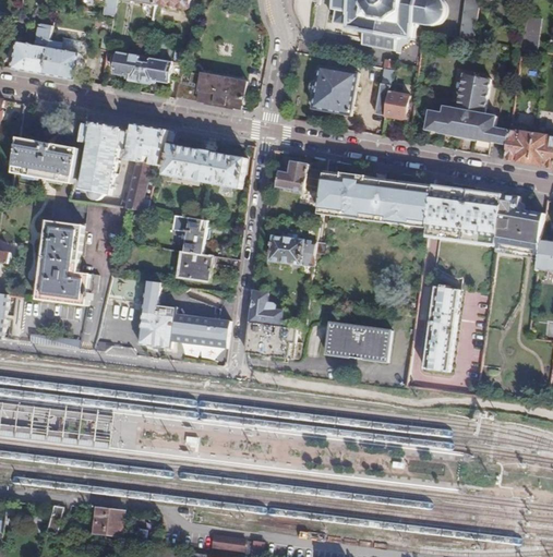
[(125,0),(140,2),(139,7),(140,10),(141,12),(143,15),(145,16),(151,19),(154,0),(125,0)]
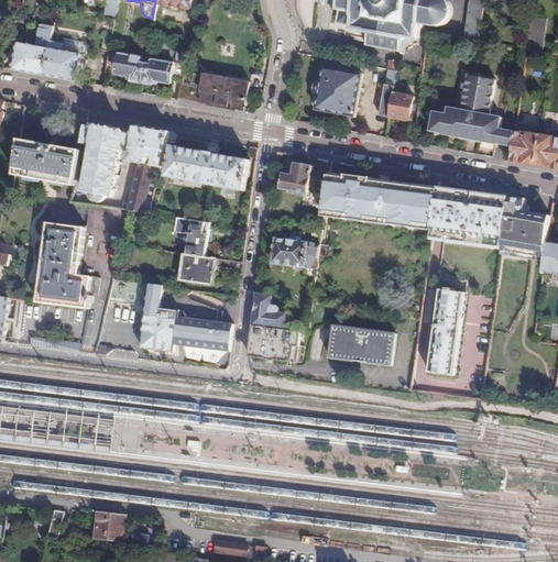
[(427,25),(431,24),(435,24),(438,24),(444,21),(446,19),(449,14),(450,11),(450,7),(449,4),(448,1),(447,0),(336,0),(335,8),(335,10),(332,23),(332,24),(346,25),(345,30),(362,32),(360,45),(376,47),(394,51),(394,50),(397,51),(400,39),(413,41),(413,40),(416,40),(418,25),(422,25),(422,24),(427,25)]
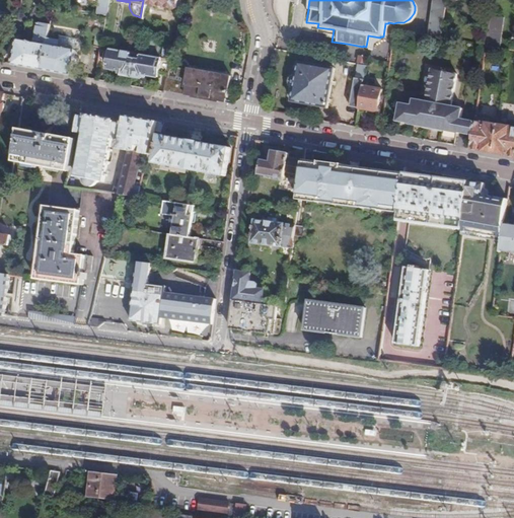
[(430,0),(426,35),(438,37),(442,0),(430,0)]
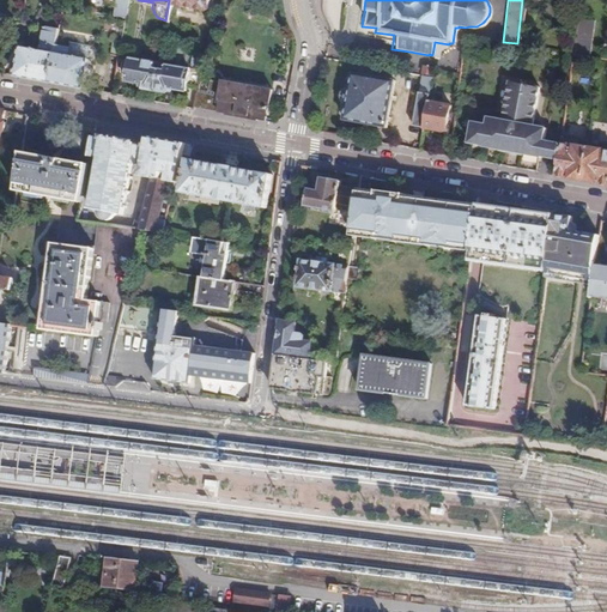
[(53,44),(55,30),(41,28),(36,49),(16,46),(11,76),(30,79),(46,82),(53,44)]
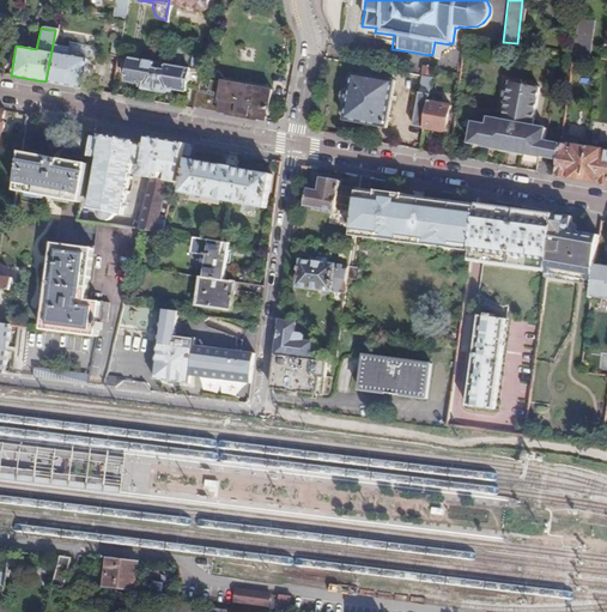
[(53,44),(46,82),(65,85),(78,88),(84,59),(64,54),(65,47),(53,44)]
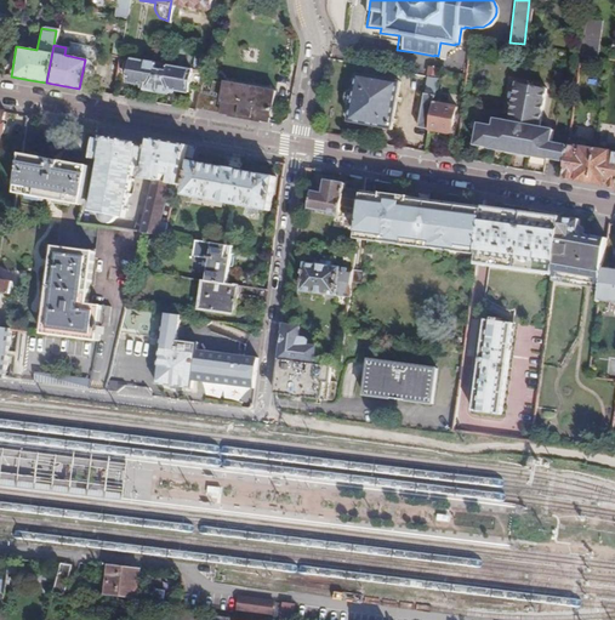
[(578,46),(576,55),(591,56),(592,47),(578,46)]
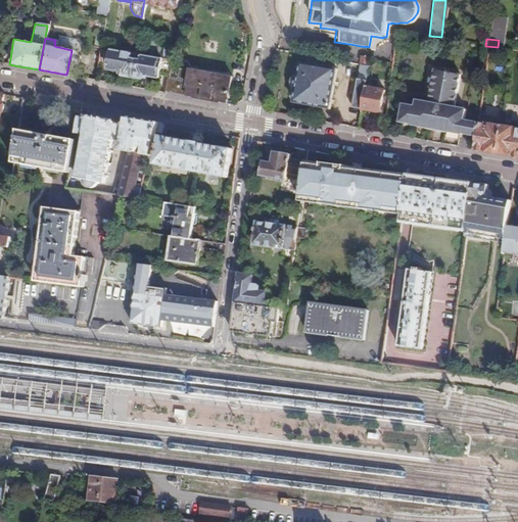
[(161,43),(158,57),(165,58),(168,44),(161,43)]
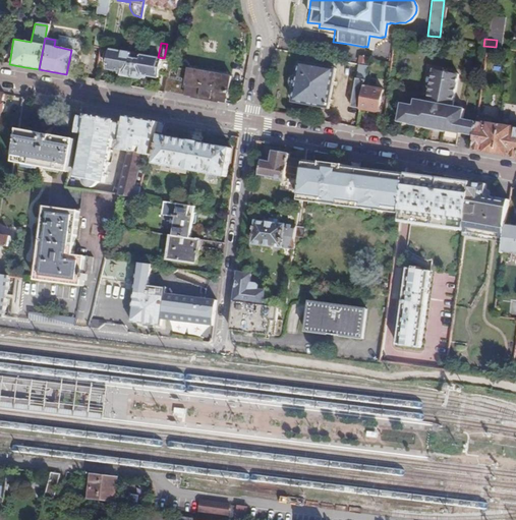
[(119,73),(128,75),(133,52),(107,48),(104,67),(116,69),(120,70),(119,73)]
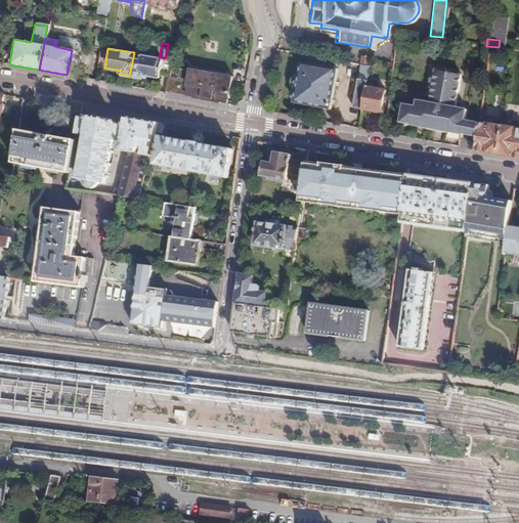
[(134,52),(129,76),(139,78),(140,74),(143,75),(155,77),(156,72),(166,74),(168,59),(165,58),(159,57),(134,52)]
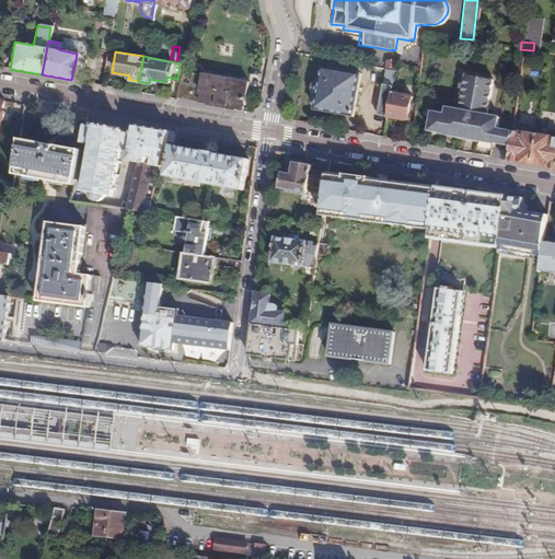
[(392,60),(384,58),(383,66),(391,67),(392,60)]
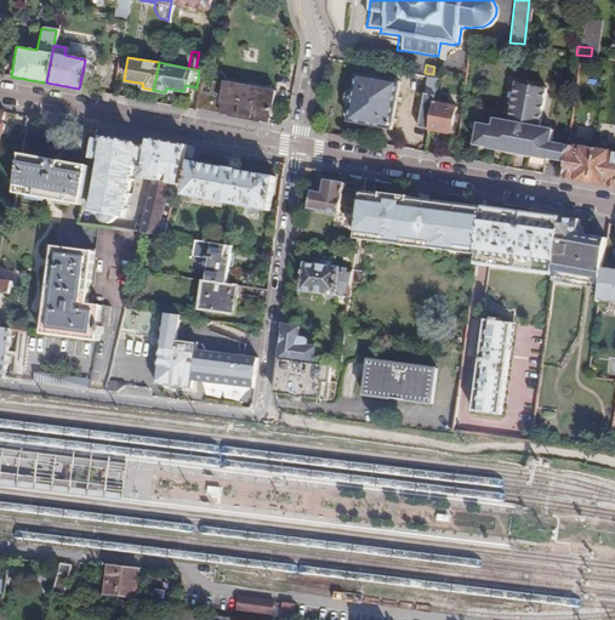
[(396,81),(354,73),(351,87),(347,87),(343,103),(348,104),(345,121),(387,129),(396,81)]
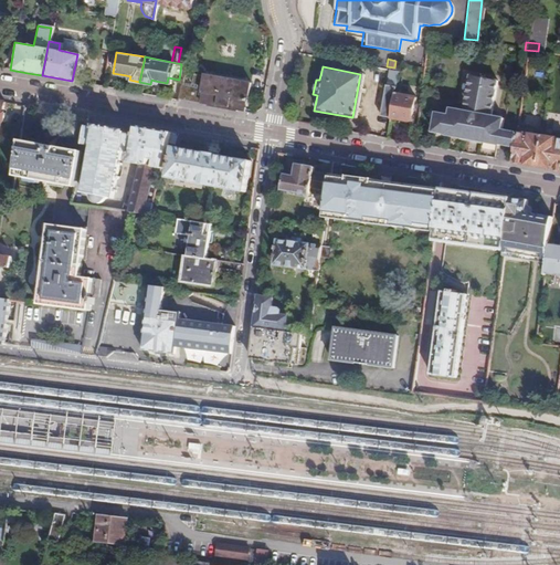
[(392,92),(395,71),(387,69),(378,114),(388,116),(392,92)]
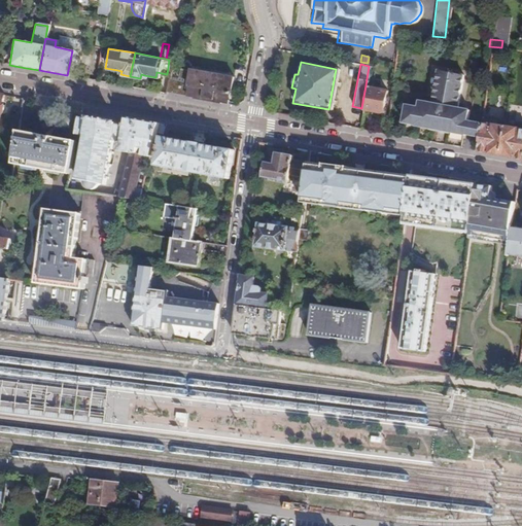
[(166,78),(164,91),(168,92),(189,96),(189,97),(206,100),(216,102),(217,100),(223,102),(225,94),(227,94),(230,76),(187,68),(184,81),(166,78)]
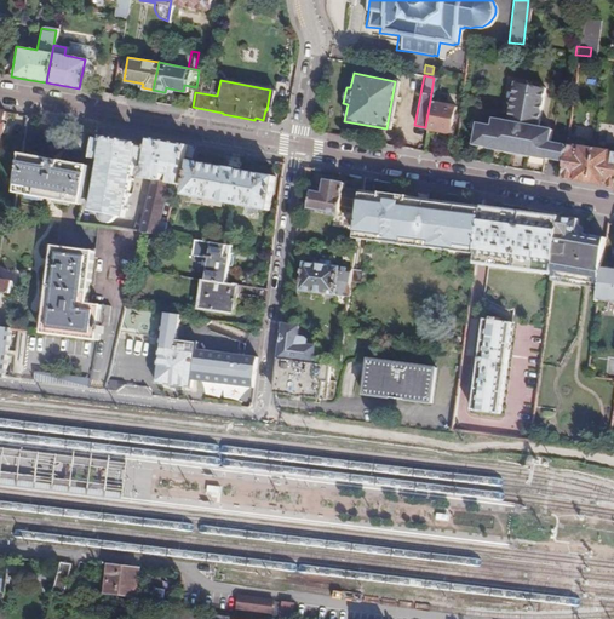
[(217,82),(206,80),(205,91),(214,92),(217,82)]
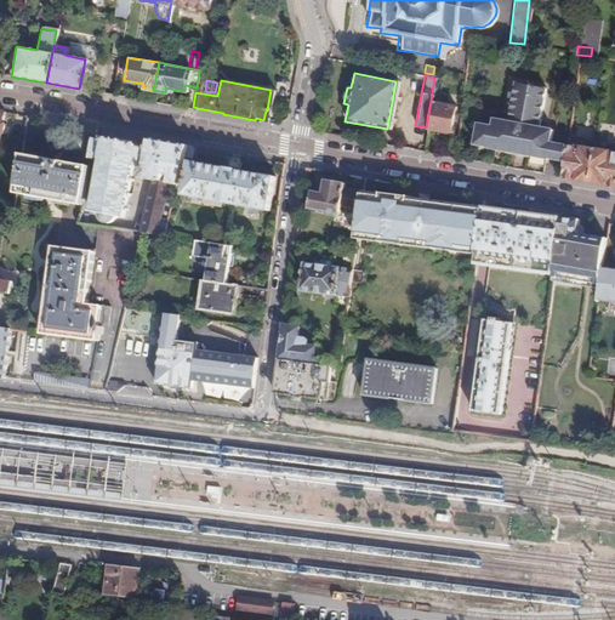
[(564,144),(564,143),(547,141),(550,128),(535,125),(541,86),(512,81),(505,119),(490,117),(489,125),(473,123),(471,143),(562,160),(564,144)]
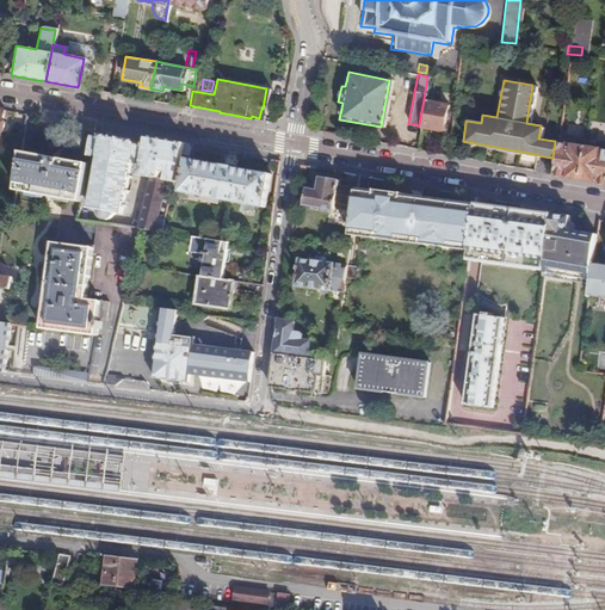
[(445,103),(424,99),(419,125),(440,130),(445,103)]
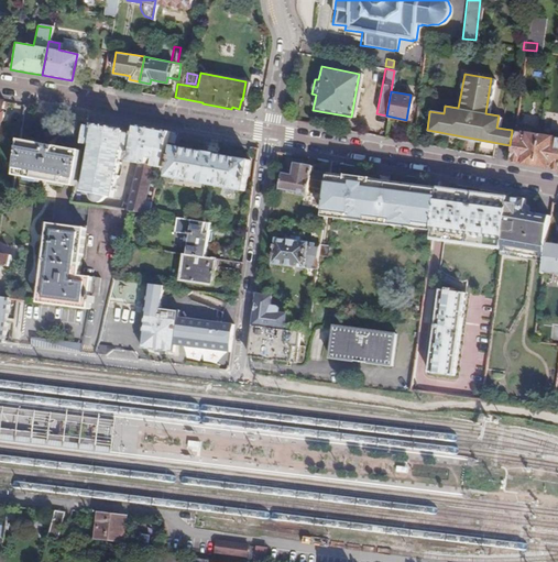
[(166,131),(130,124),(129,134),(127,152),(126,160),(138,163),(127,208),(148,211),(150,200),(143,198),(148,177),(155,178),(163,142),(166,131)]
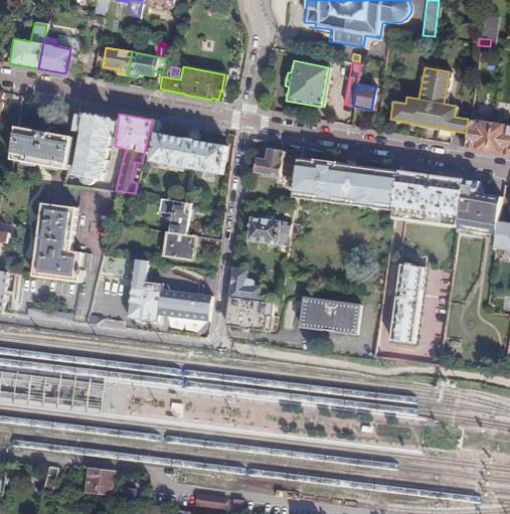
[(82,117),(73,116),(72,131),(81,133),(79,143),(77,143),(77,147),(79,147),(77,156),(75,155),(75,158),(77,158),(75,168),(73,168),(72,169),(75,170),(74,176),(79,177),(81,182),(83,183),(86,185),(89,185),(91,184),(93,183),(95,182),(96,180),(101,180),(102,175),(104,175),(104,173),(102,173),(104,162),(106,163),(106,160),(104,160),(106,150),(108,150),(108,148),(107,148),(108,137),(116,139),(118,123),(111,122),(111,120),(107,120),(106,121),(90,119),(89,118),(88,117),(88,116),(83,116),(82,117)]
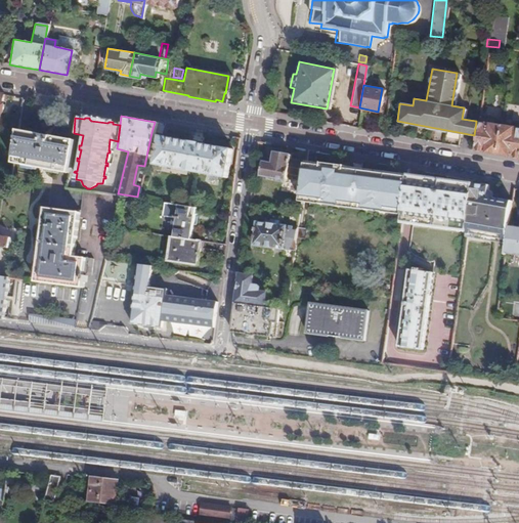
[(161,123),(155,122),(152,132),(159,133),(161,123)]
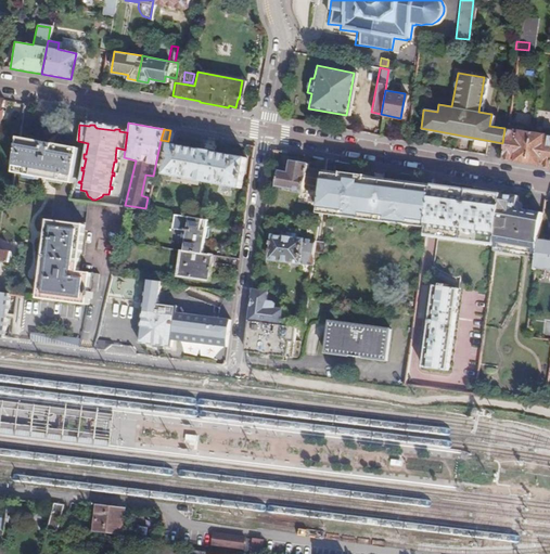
[(502,143),(500,158),(513,160),(525,163),(528,139),(517,138),(519,134),(512,133),(513,131),(504,129),(502,143)]
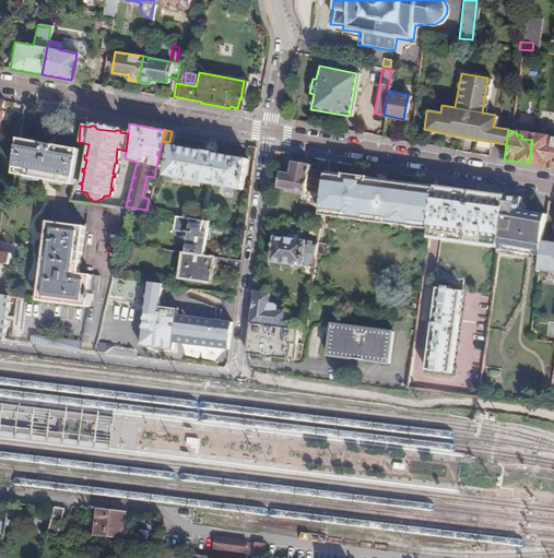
[(532,140),(529,164),(553,167),(553,137),(549,137),(549,140),(543,138),(542,142),(532,140)]
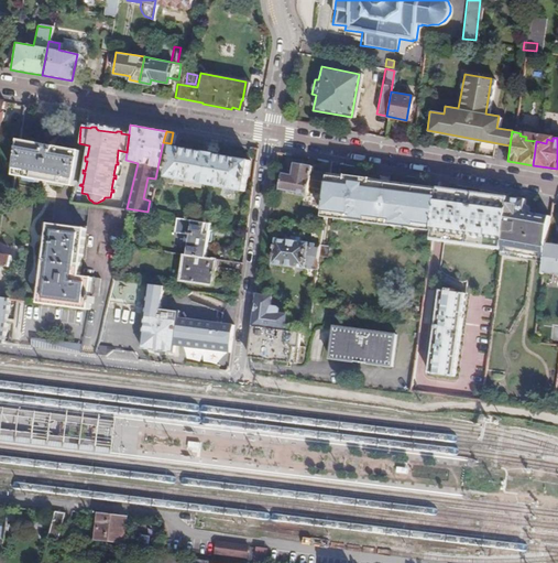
[(78,151),(17,139),(13,175),(73,186),(78,151)]
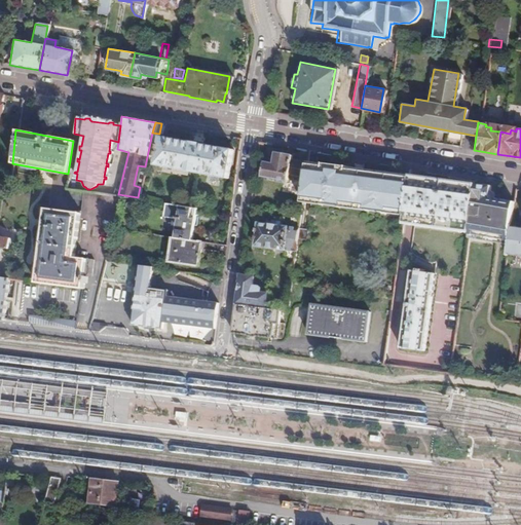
[(229,150),(157,137),(153,164),(224,177),(229,150)]
